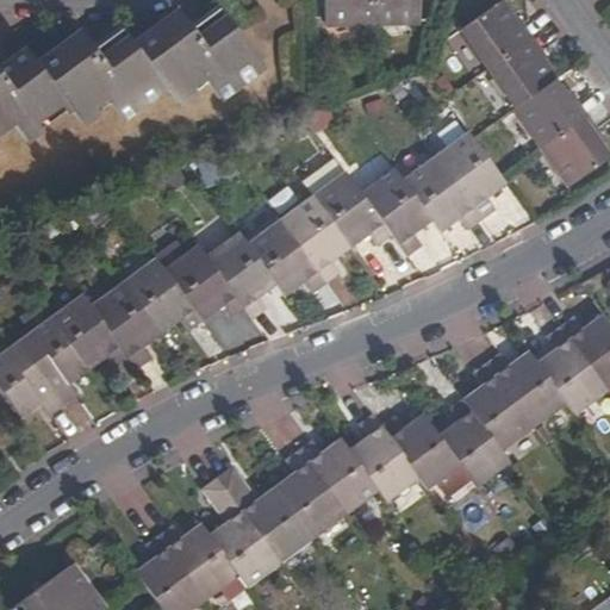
[(372,23),(371,0),(322,0),(323,23),(372,23)]
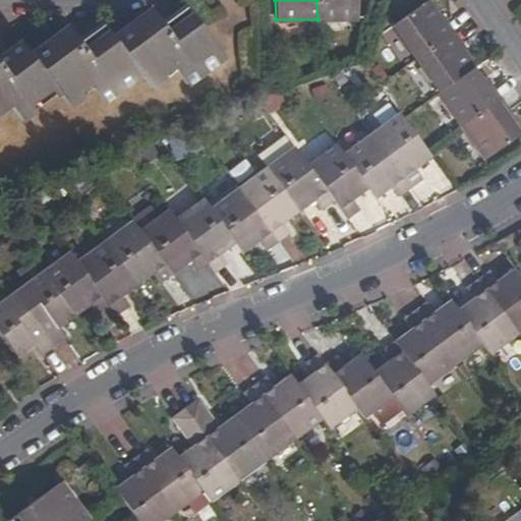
[(316,0),(317,19),(356,18),(356,0),(316,0)]
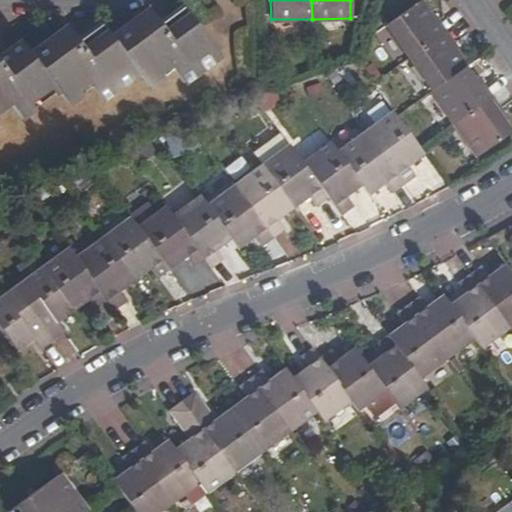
[(408,59),(447,32),(436,15),(432,19),(419,0),(384,25),(408,59)]
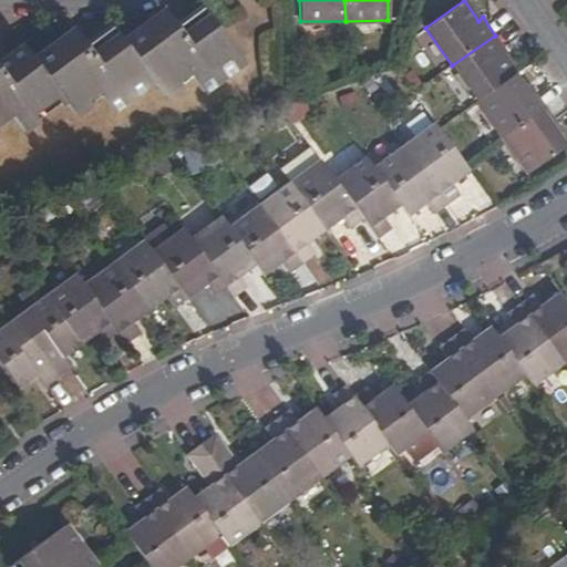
[(0,119),(8,113),(21,131),(62,100),(74,114),(100,96),(112,112),(153,80),(164,95),(191,76),(202,91),(243,61),(208,16),(184,34),(166,10),(123,39),(112,24),(85,44),(72,28),(33,58),(22,45),(0,62),(0,119)]
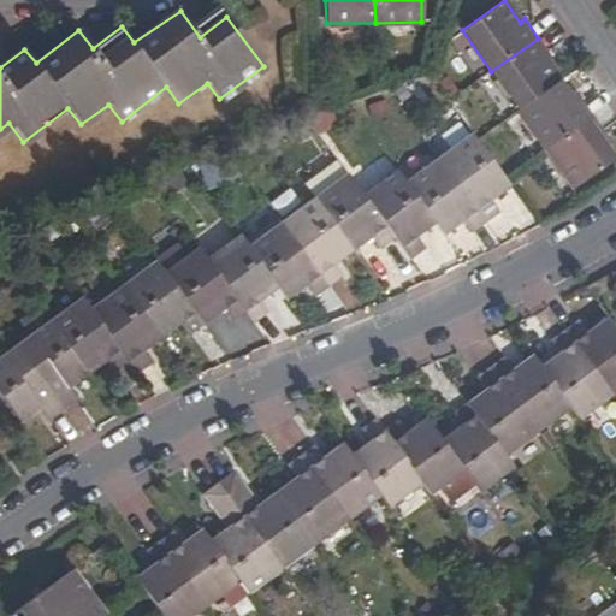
[(552,58),(538,39),(491,71),(519,110),(561,81),(546,60),(552,58)]
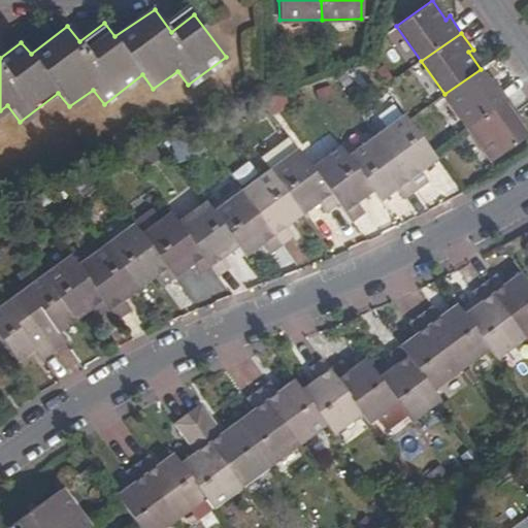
[(494,86),(481,69),(444,94),(469,128),(508,100),(497,84),(494,86)]
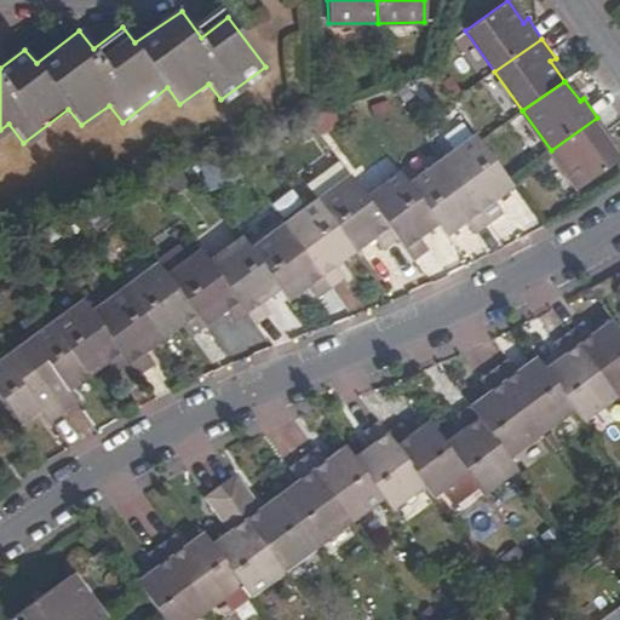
[(610,137),(597,118),(551,150),(577,187),(619,156),(607,141),(610,137)]
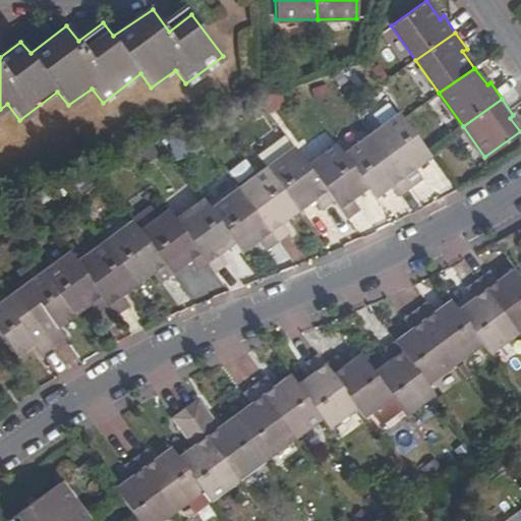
[(415,167),(430,156),(426,152),(402,119),(397,112),(369,132),(410,187),(422,177),(415,167)]
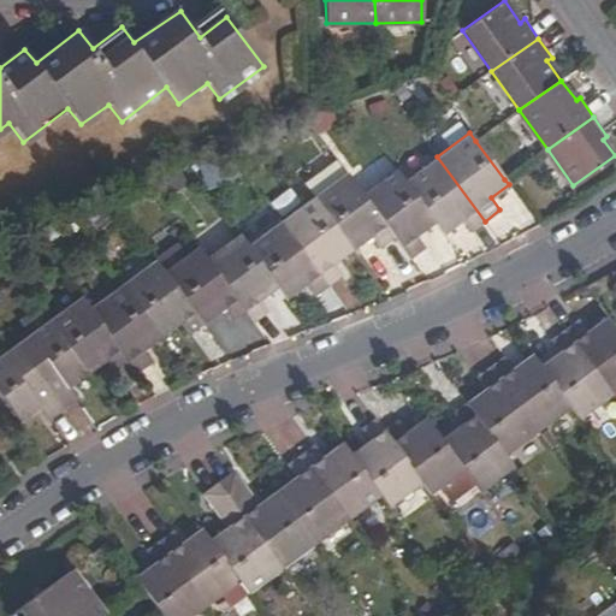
[(471,231),(485,221),(437,157),(404,181),(434,220),(443,232),(461,219),(471,231)]
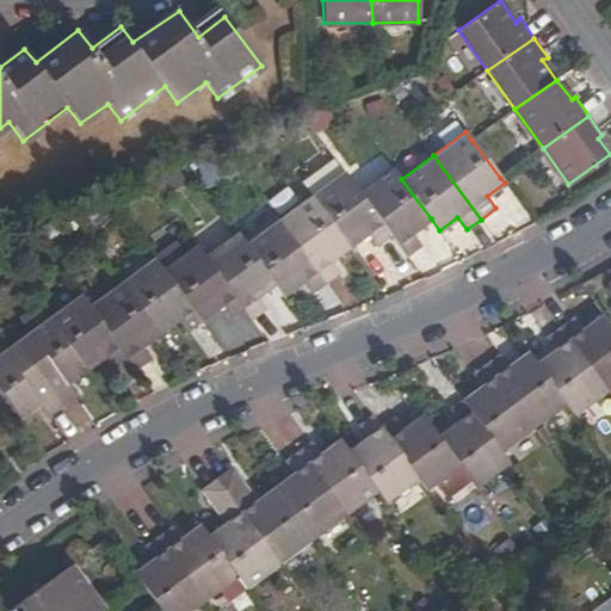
[(392,234),(407,255),(421,245),(412,232),(431,218),(401,179),(393,168),(360,192),(392,234)]
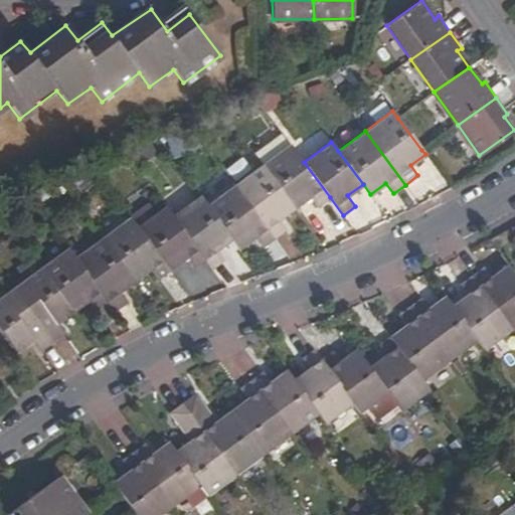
[(261,164),(294,208),(309,197),(317,207),(330,197),(304,162),(289,143),(261,164)]
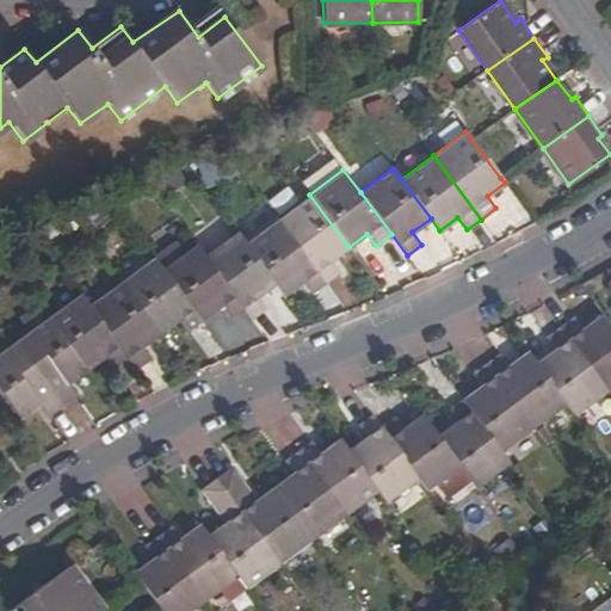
[(331,260),(349,247),(309,195),(277,218),(325,283),(340,272),(331,260)]
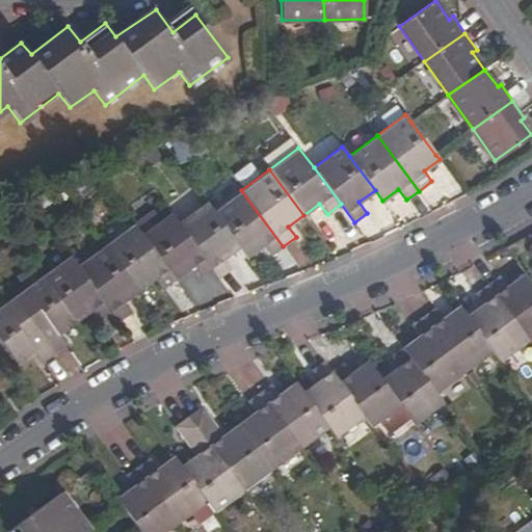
[(271,256),(283,246),(241,190),(213,211),(239,247),(246,257),(263,244),(271,256)]
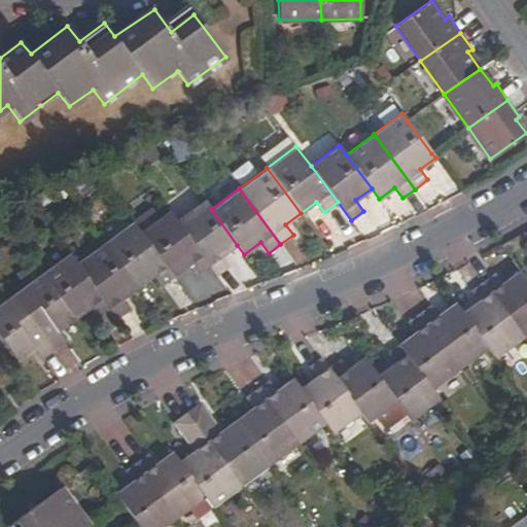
[(209,265),(216,275),(229,265),(222,255),(237,245),(211,209),(204,200),(176,219),(209,265)]
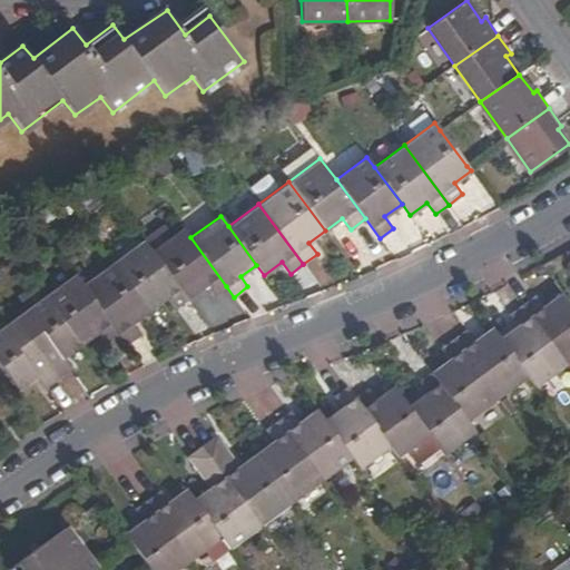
[(150,249),(187,298),(205,285),(213,296),(226,286),(190,237),(182,226),(150,249)]
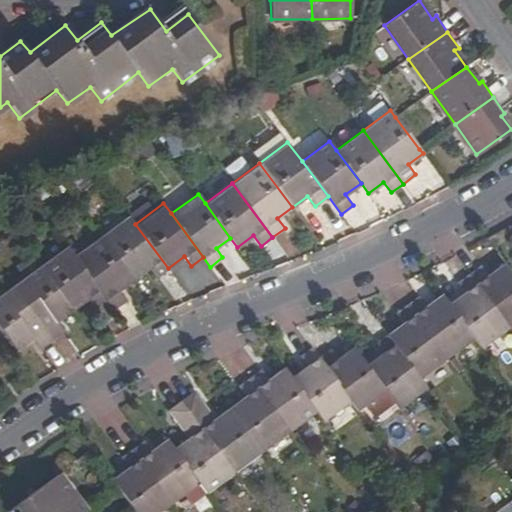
[(156,278),(168,268),(135,224),(128,214),(100,235),(133,279),(148,268),(156,278)]
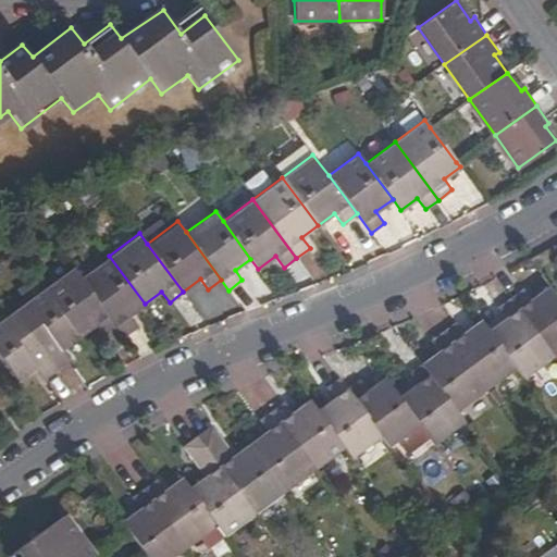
[(130,316),(145,304),(109,256),(79,277),(115,326),(123,336),(137,326),(130,316)]
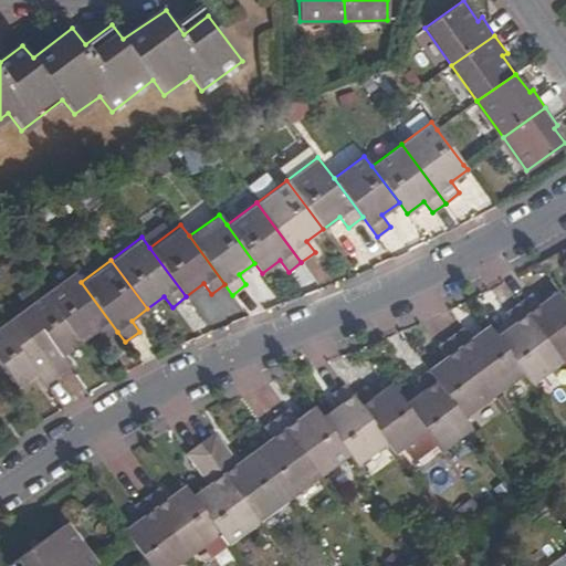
[(46,291),(83,339),(96,329),(104,342),(117,332),(81,282),(73,271),(46,291)]
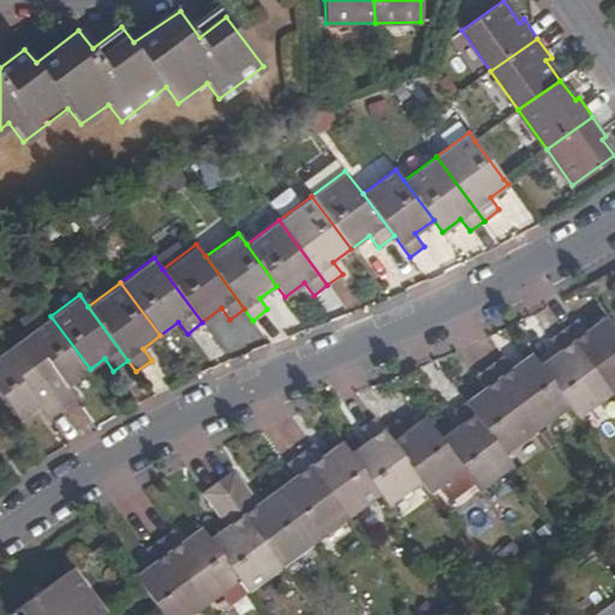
[(66,386),(90,369),(51,316),(13,342),(63,408),(76,398),(66,386)]
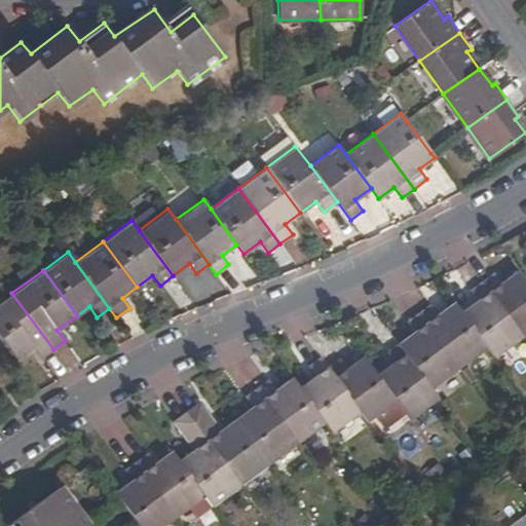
[(525,335),(525,280),(518,271),(502,283),(495,272),(482,282),(523,337),(525,335)]
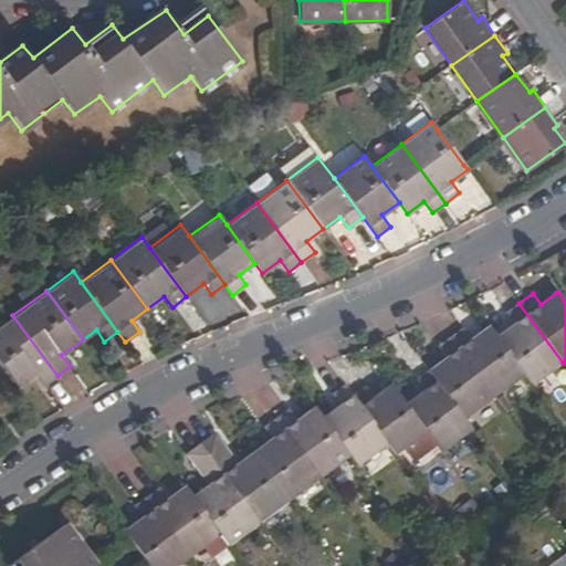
[(563,363),(519,303),(505,314),(514,324),(498,336),(525,374),(533,385),(563,363)]
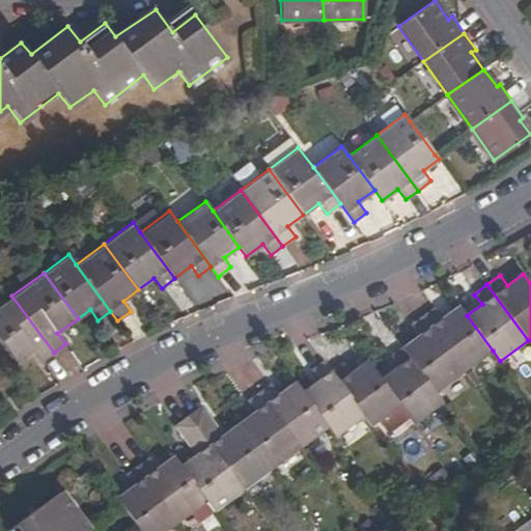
[(0,304),(0,341),(17,364),(33,351),(42,361),(54,353),(11,296),(0,304)]
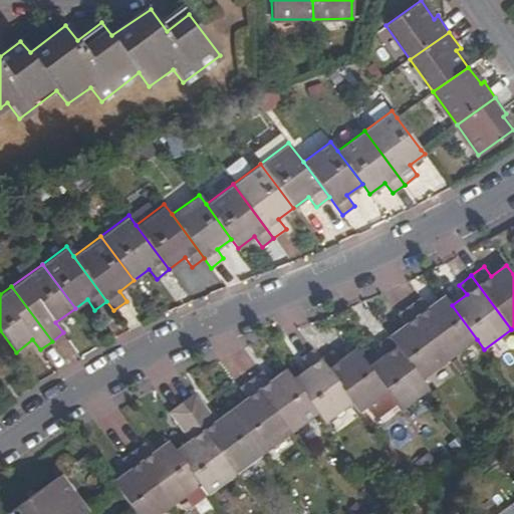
[(452,305),(445,296),(429,307),(422,298),(410,307),(449,360),(477,339),(452,305)]
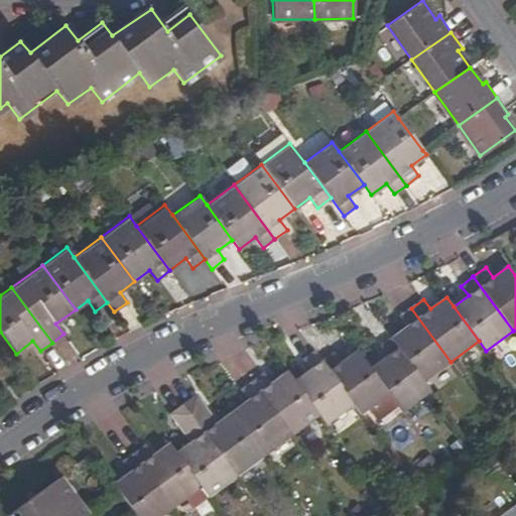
[(450,362),(411,308),(400,316),(406,327),(391,338),(424,382),(450,362)]
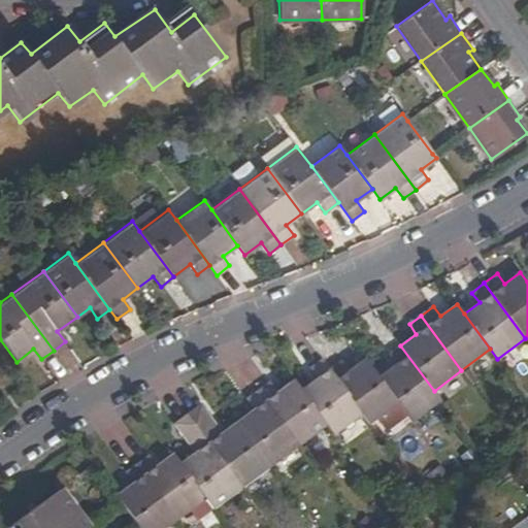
[(396,364),(378,377),(398,403),(411,422),(441,400),(434,391),(400,345),(389,355),(396,364)]
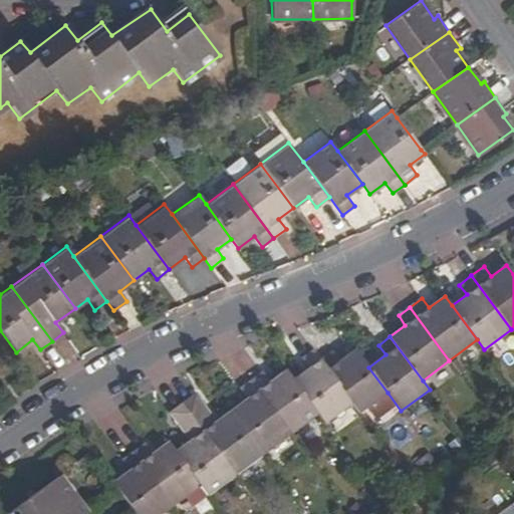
[(331,350),(321,358),(330,372),(352,403),(359,413),(388,393),(368,367),(355,348),(339,360),(331,350)]
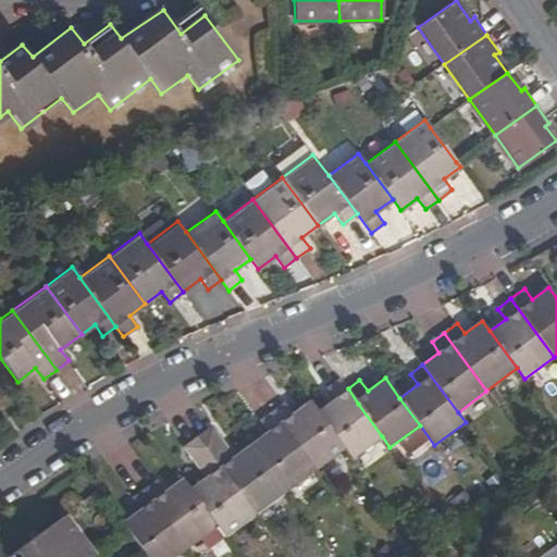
[(348,388),(339,379),(326,388),(334,398),(318,411),(345,448),(353,458),(382,436),(358,404),(348,388)]
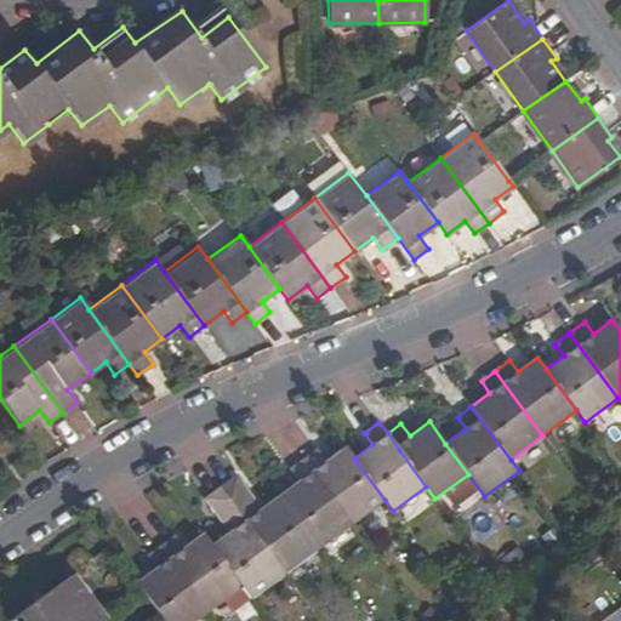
[(354,459),(345,446),(326,460),(319,449),(302,461),(351,525),(385,500),(354,459)]
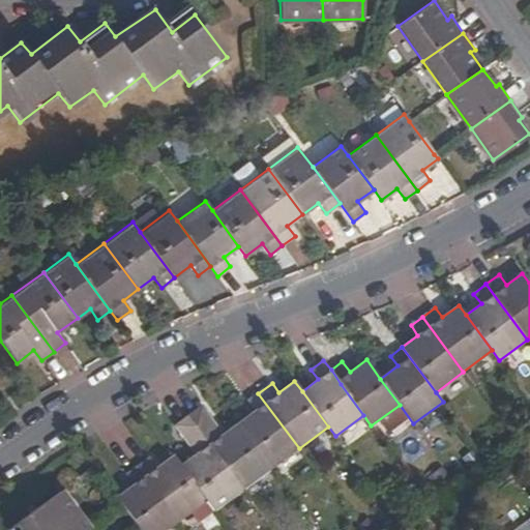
[(299,448),(258,393),(246,402),(254,411),(237,423),(271,469),(299,448)]
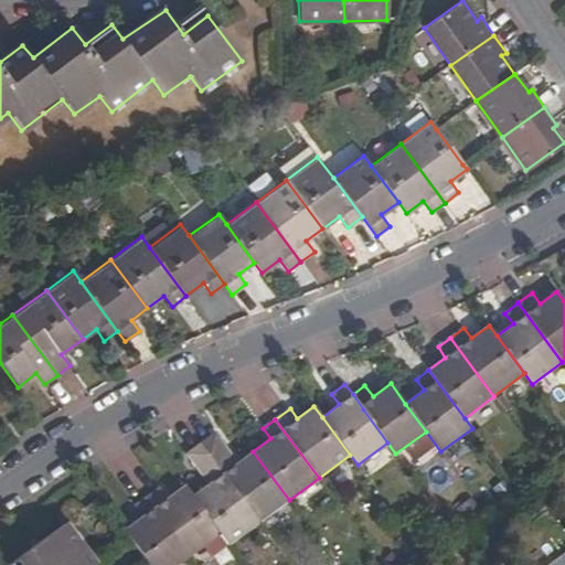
[(289,500),(253,451),(236,464),(215,435),(201,445),(258,522),(289,500)]
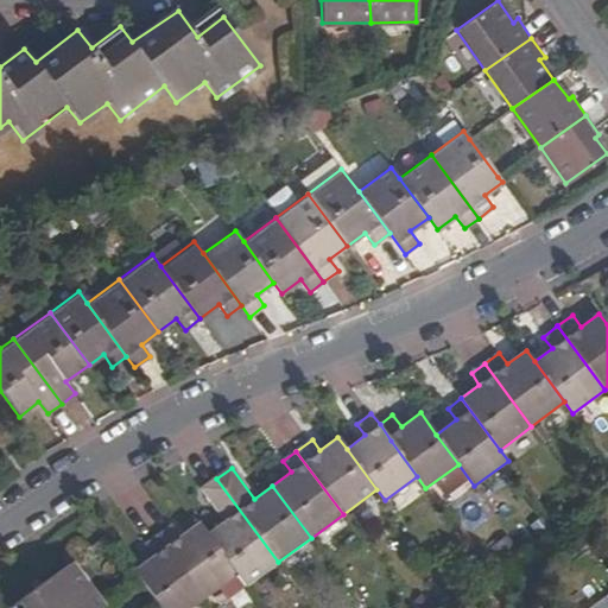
[(278,562),(216,479),(202,488),(226,519),(207,533),(238,574),(246,587),(278,562)]
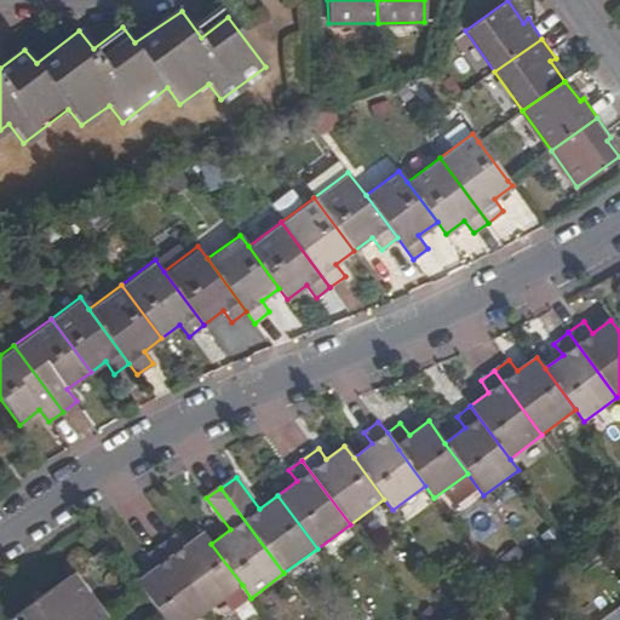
[(211,544),(202,533),(184,545),(176,534),(161,545),(208,609),(242,585),(211,544)]
